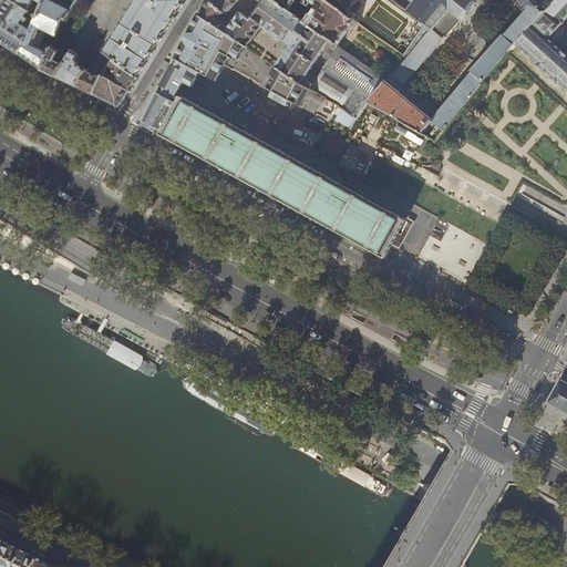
[(0,40),(8,47),(13,49),(30,19),(27,17),(30,11),(27,10),(11,0),(7,0),(0,12),(0,40)]
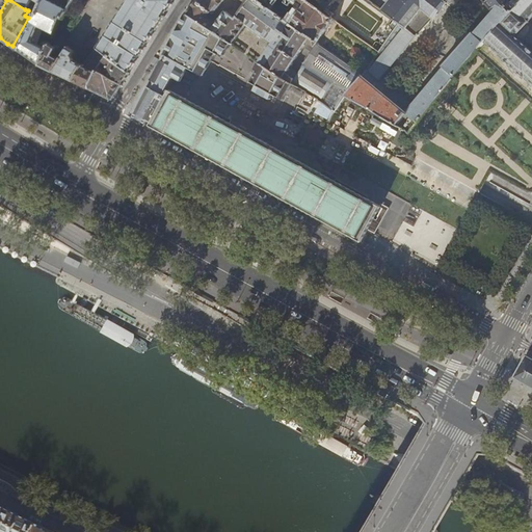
[(10,0),(25,9),(30,0),(31,0),(36,3),(37,0),(10,0)]
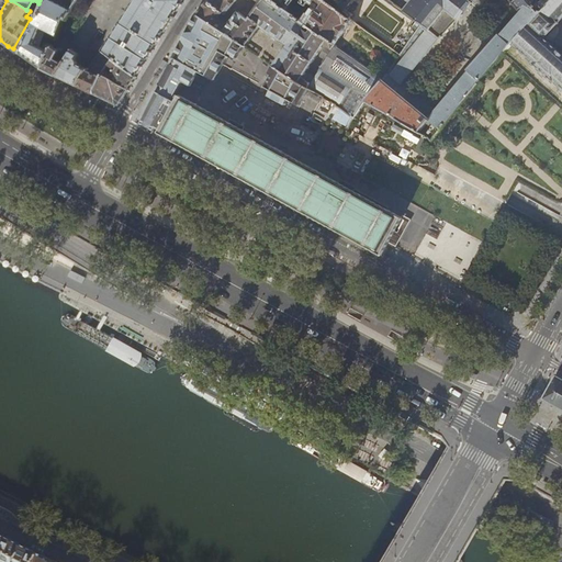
[(13,48),(33,60),(38,64),(45,53),(29,44),(36,30),(54,37),(60,21),(66,23),(72,10),(52,0),(40,0),(40,2),(38,3),(30,19),(13,48)]
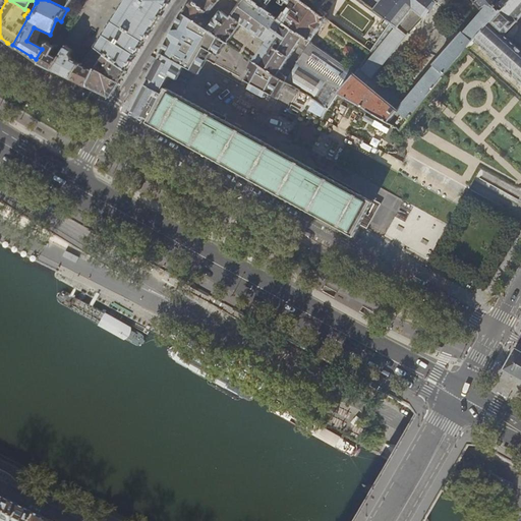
[(120,0),(116,7),(90,49),(101,55),(102,56),(127,71),(137,53),(138,51),(153,30),(157,22),(161,16),(169,3),(167,0),(120,0)]
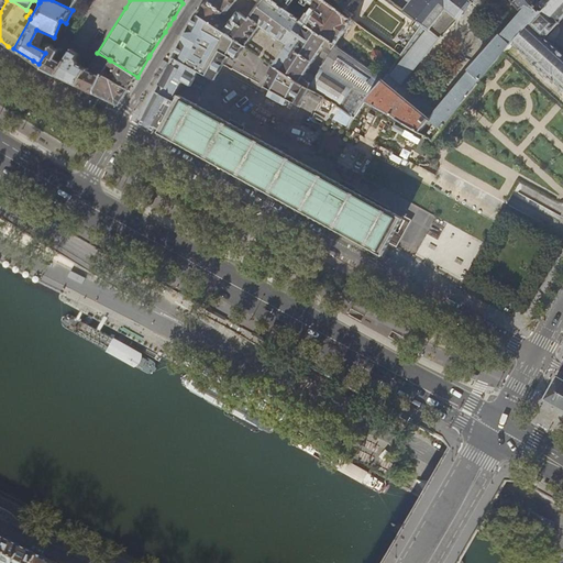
[(208,0),(206,3),(197,14),(206,21),(243,46),(244,47),(258,26),(287,45),(274,67),(272,75),(265,87),(272,91),(269,95),(268,95),(267,96),(284,106),(287,100),(298,106),(307,88),(335,106),(335,107),(354,117),(366,100),(384,79),(334,45),(271,0),(208,0)]
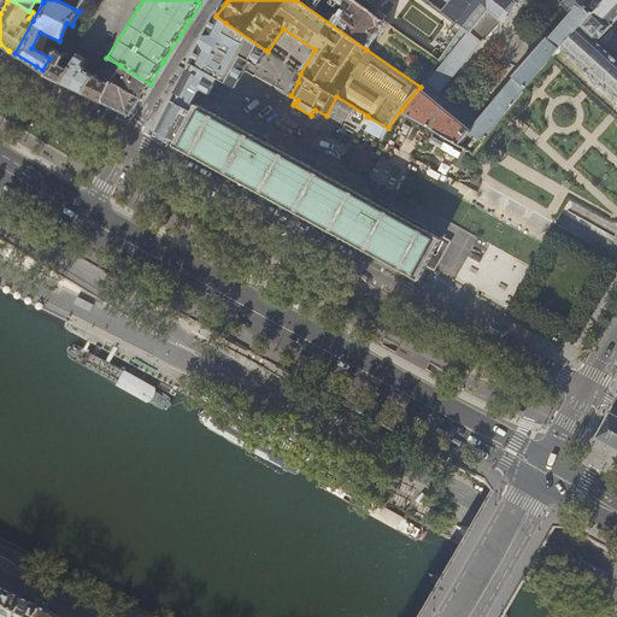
[(297,0),(366,50),(386,23),(385,22),(354,0),(297,0)]
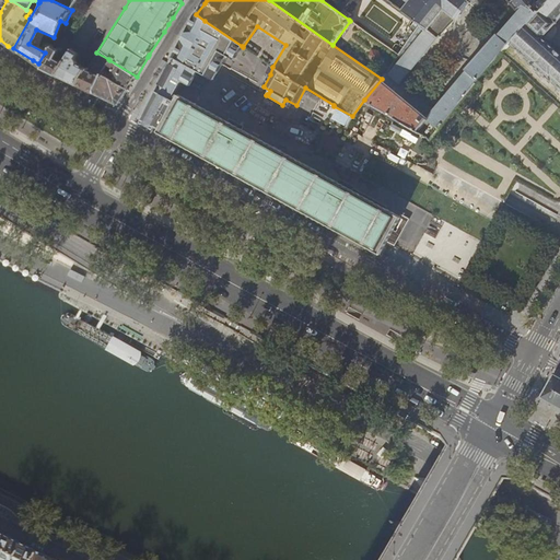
[(322,0),(349,20),(351,15),(343,10),(350,0),(322,0)]
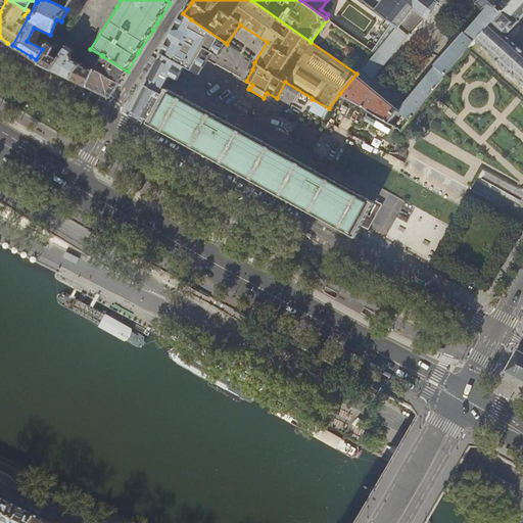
[(386,0),(378,11),(393,22),(373,51),(357,74),(340,93),(401,129),(476,41),(509,6),(508,5),(513,0),(386,0)]
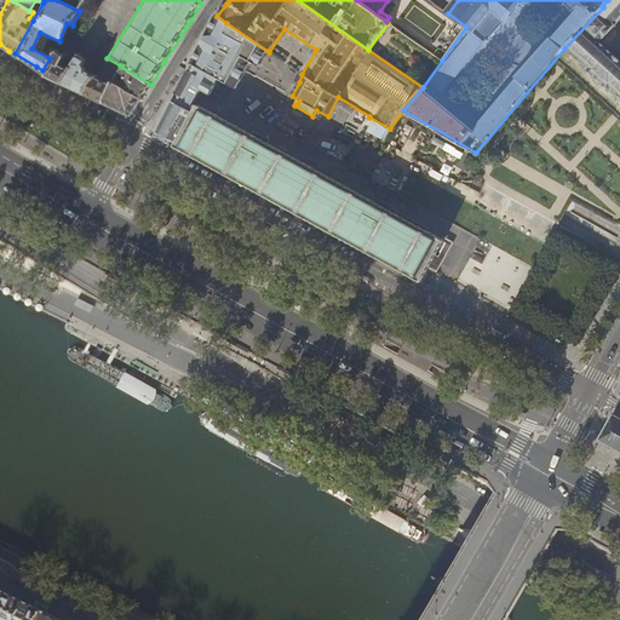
[(619,0),(608,0),(602,6),(603,7),(564,49),(587,70),(586,70),(610,92),(619,99),(619,0)]
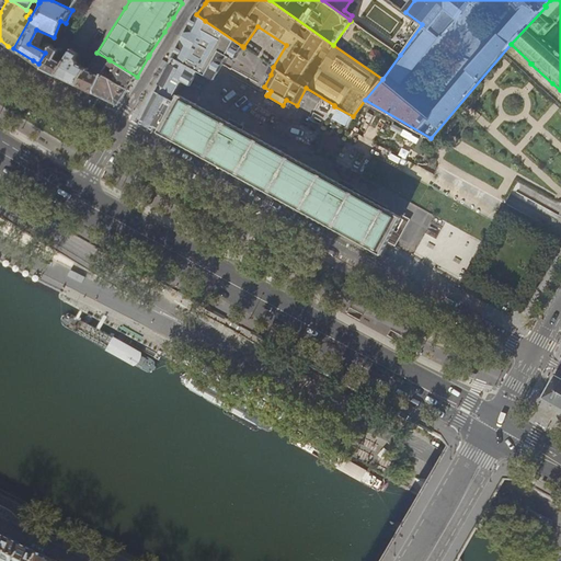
[(196,14),(160,84),(175,93),(181,81),(190,86),(198,71),(214,79),(227,55),(235,59),(242,46),(205,21),(196,14)]
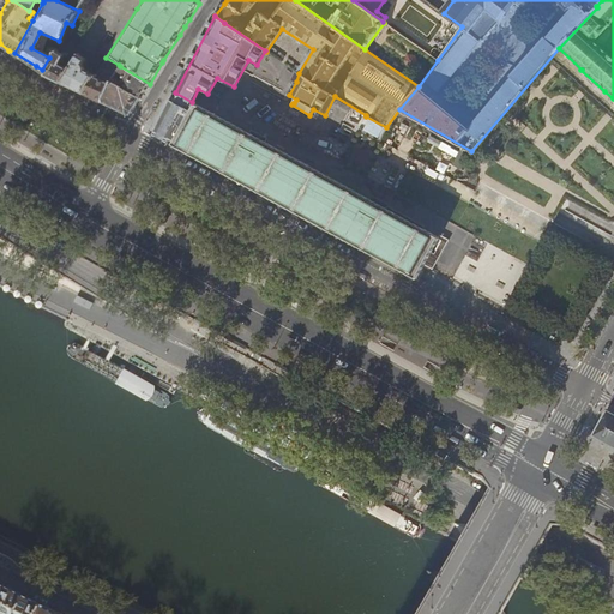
[(53,76),(60,80),(66,68),(58,65),(62,56),(53,52),(49,58),(42,70),(53,76)]
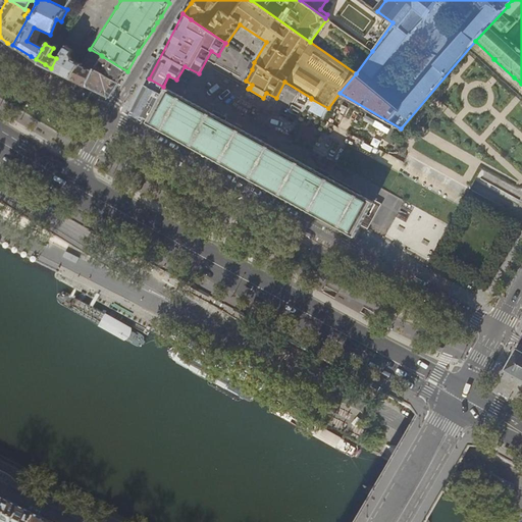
[(66,76),(69,77),(77,63),(69,58),(70,57),(67,55),(70,50),(62,46),(56,58),(51,68),(66,76)]
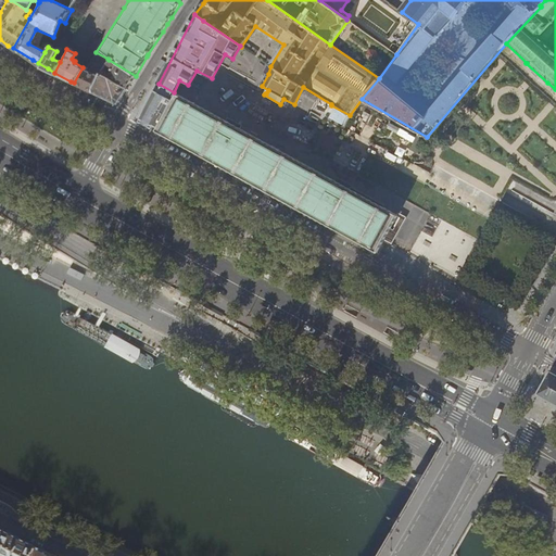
[(128,87),(136,76),(109,60),(99,76),(125,90),(128,87)]
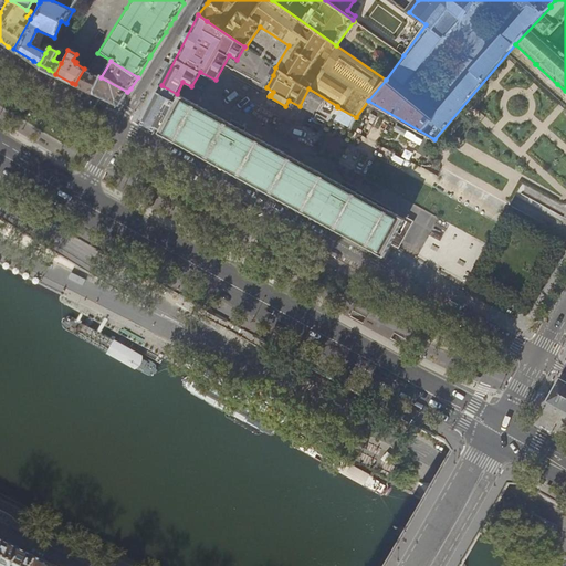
[(82,87),(92,93),(101,77),(84,69),(75,84),(82,87)]
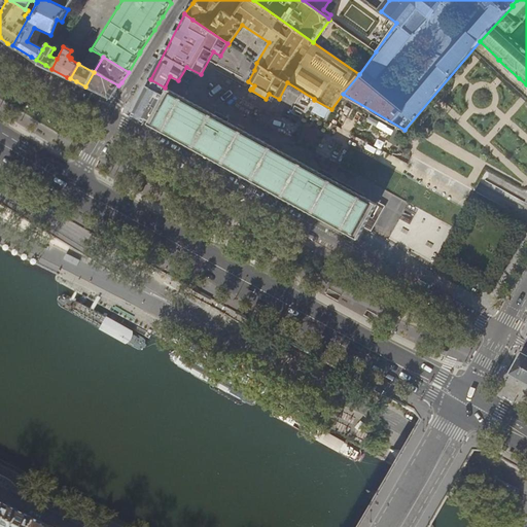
[(110,99),(111,99),(118,85),(94,72),(85,86),(99,93),(110,99)]
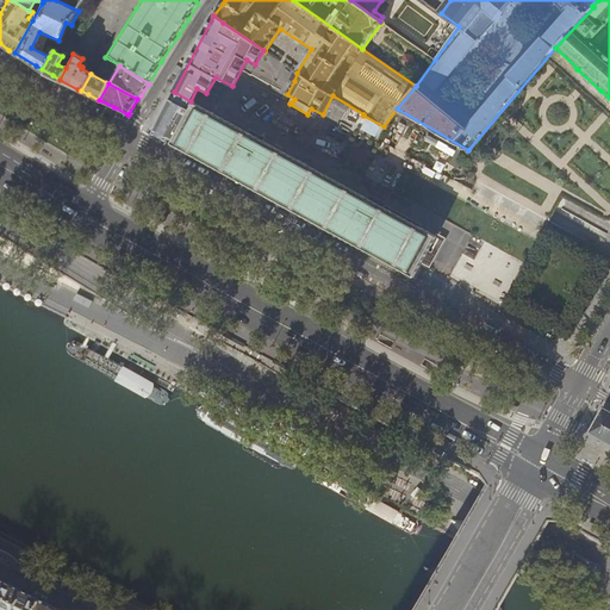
[(422,263),(437,237),(194,104),(193,107),(188,105),(191,101),(174,92),(173,94),(154,130),(166,136),(175,141),(173,144),(403,272),(415,278),(422,263)]
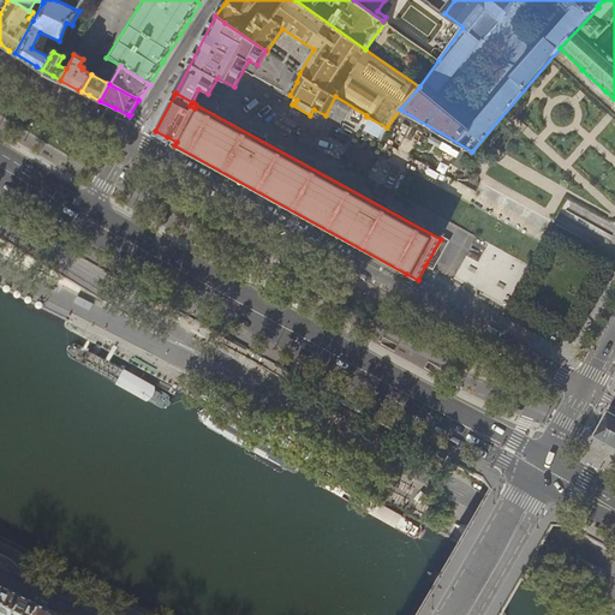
[(281,118),(275,131),(298,139),(303,126),(281,118)]
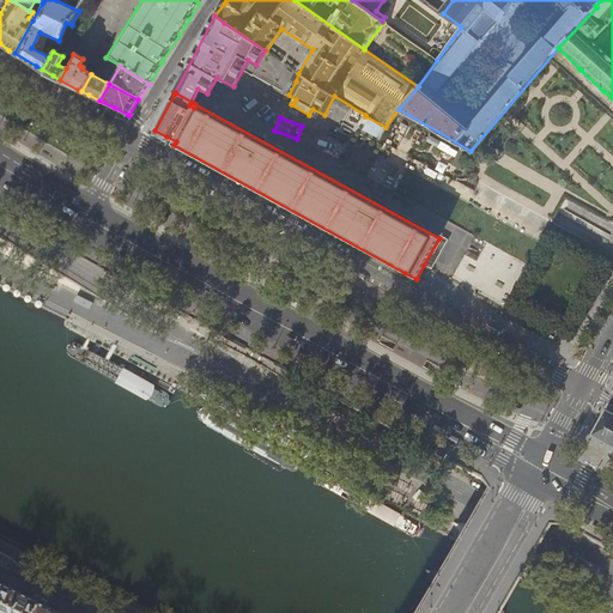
[(168,394),(76,344),(73,343),(70,345),(67,349),(67,352),(68,356),(159,406),(164,406),(167,405),(170,399),(170,395),(168,394)]
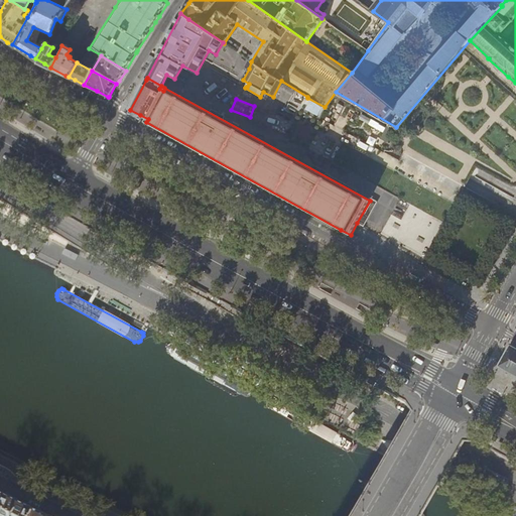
[(515,375),(515,346),(512,344),(506,354),(499,366),(515,375)]
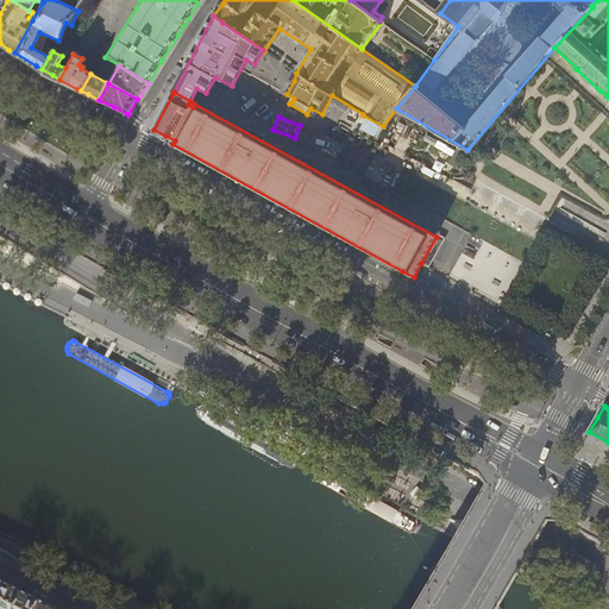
[(0,608),(27,608),(33,600),(20,594),(0,583),(0,608)]
